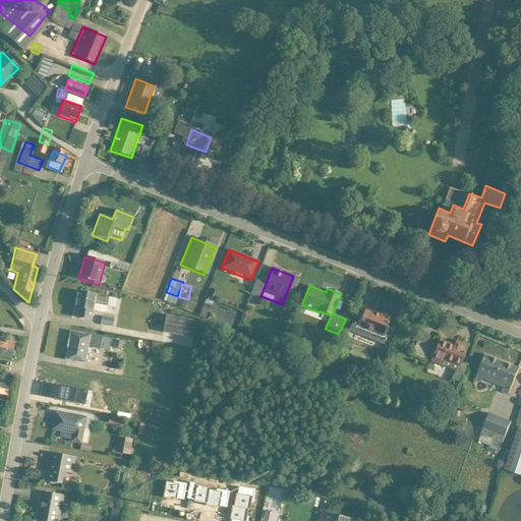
[(110,288),(110,299),(119,300),(119,289),(110,288)]
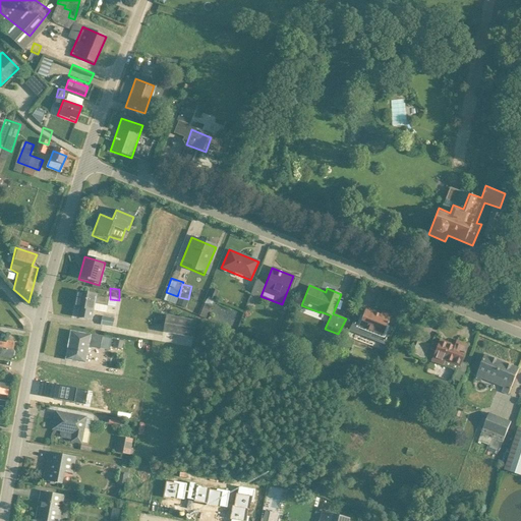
[(72,316),(92,321),(97,295),(78,291),(72,316)]
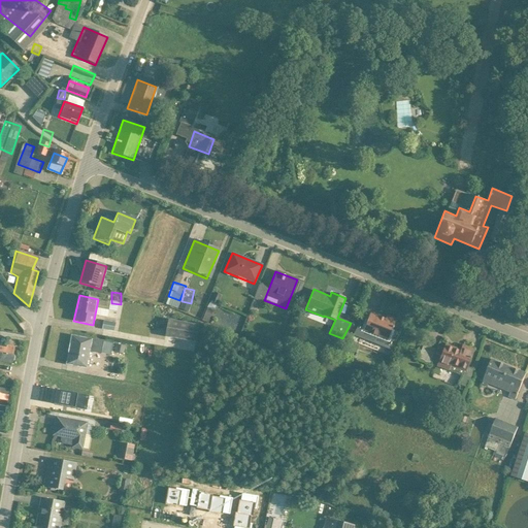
[(367,320),(362,319),(353,335),(392,351),(398,333),(392,330),(396,319),(387,316),(386,320),(370,314),(367,320)]
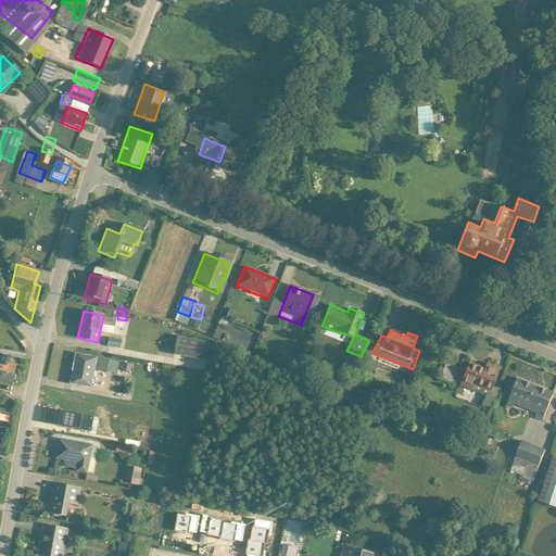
[(201,339),(174,337),(172,354),(199,357),(201,339)]
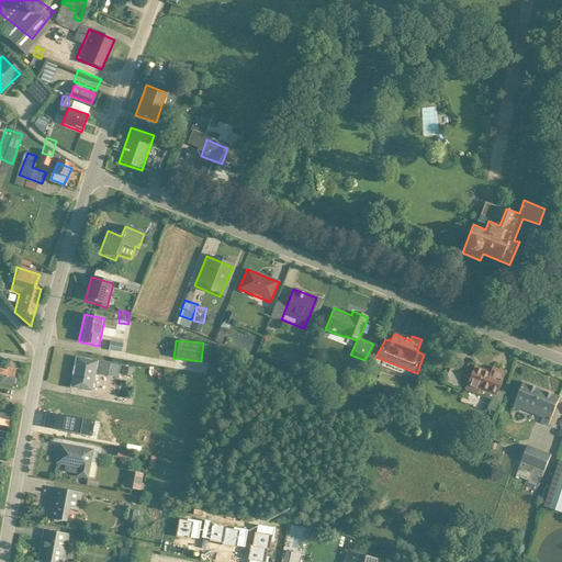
[(100,350),(99,367),(123,368),(123,351),(100,350)]
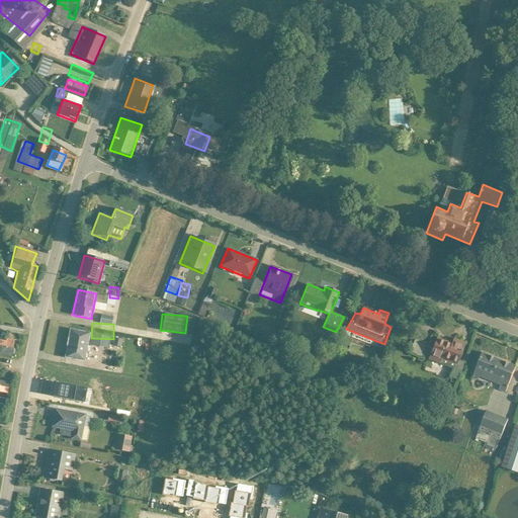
[(114,339),(122,339),(123,329),(114,328),(114,339)]
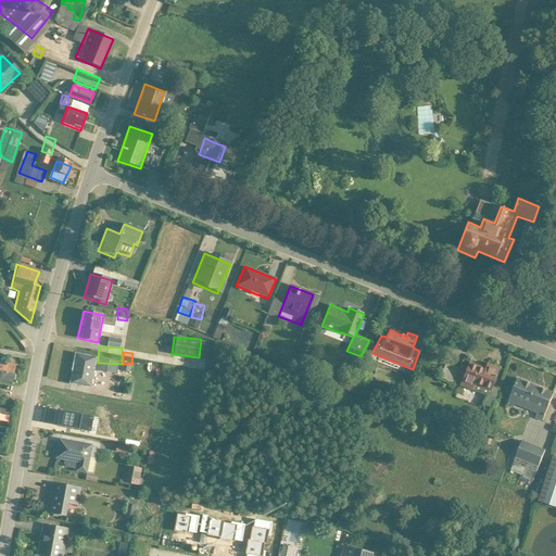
[(70,383),(91,387),(96,359),(74,355),(70,383)]
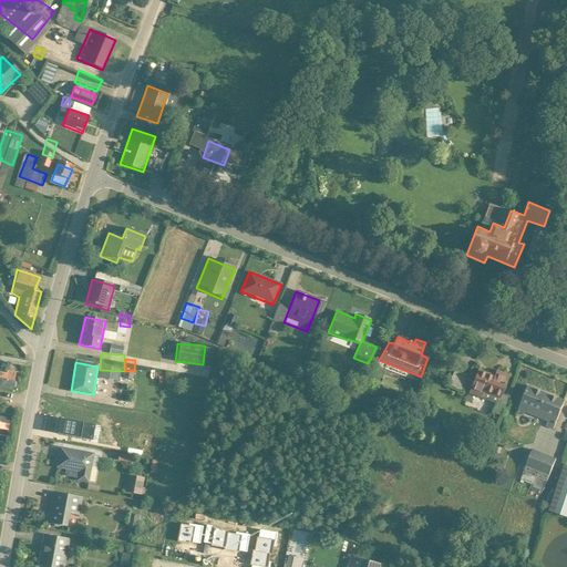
[(452,378),(464,381),(468,367),(455,363),(452,378)]
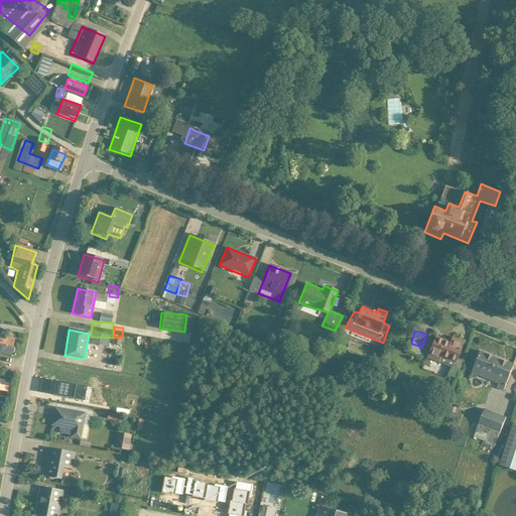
[(426,358),(452,369),(461,346),(435,336),(426,358)]
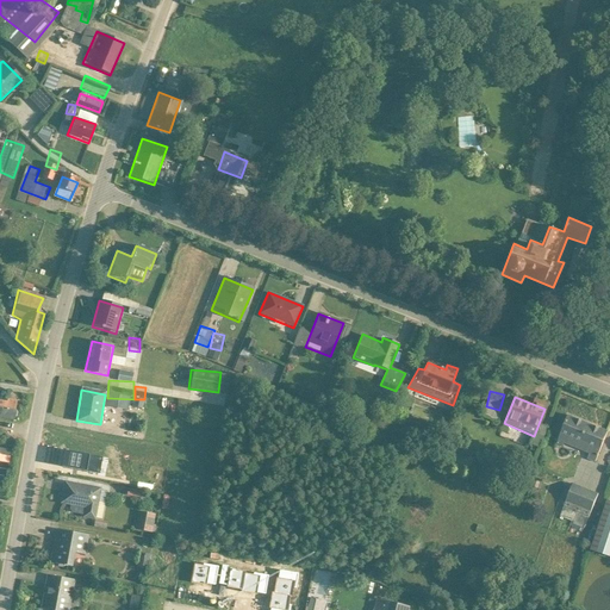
[(0,421),(12,423),(14,408),(0,404),(0,421)]
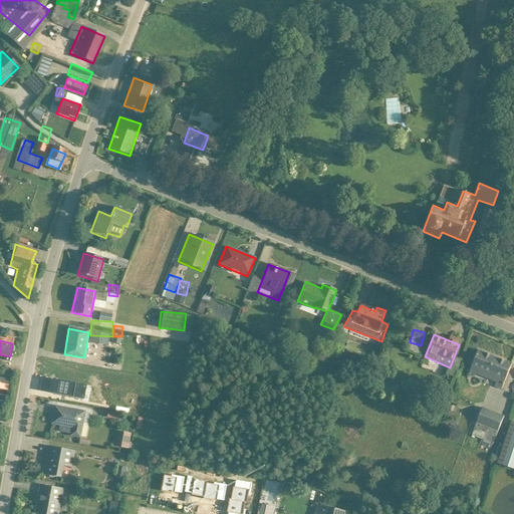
[(470,371),(504,387),(513,365),(479,351),(470,371)]
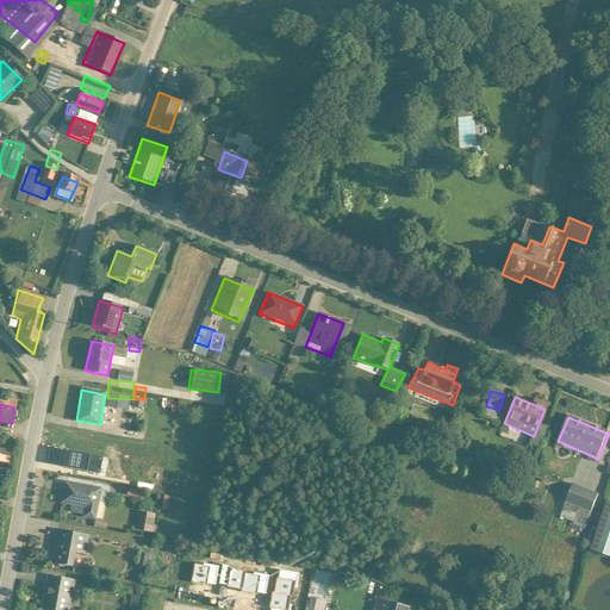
[(66,450),(62,467),(99,474),(103,458),(66,450)]
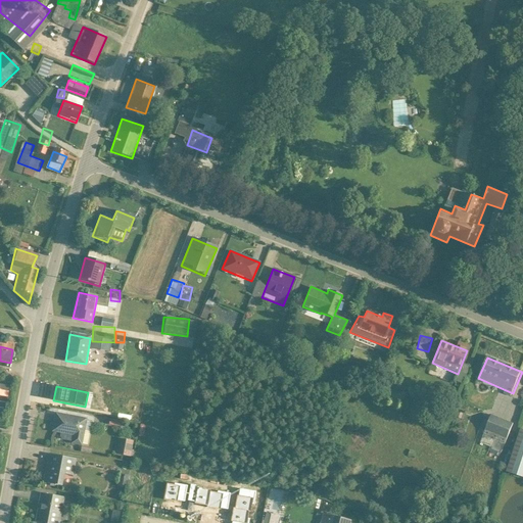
[(82,444),(87,419),(54,412),(50,433),(59,434),(58,440),(82,444)]
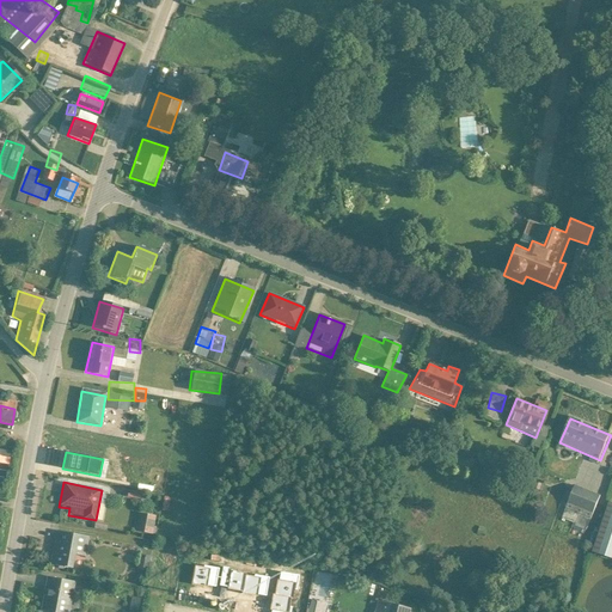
[(562,518),(583,526),(597,494),(575,484),(562,518)]
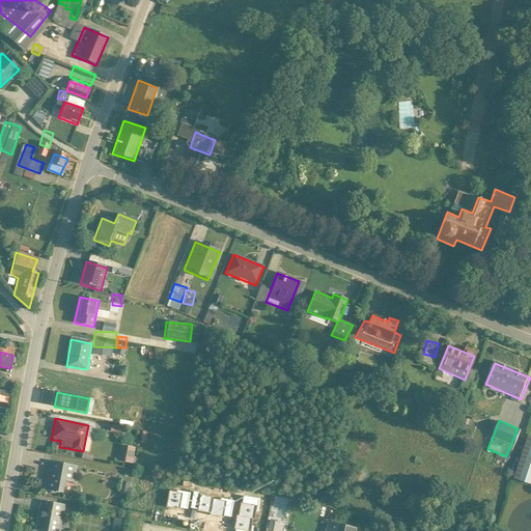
[(530,436),(522,434),(509,477),(528,481),(530,470),(530,436)]
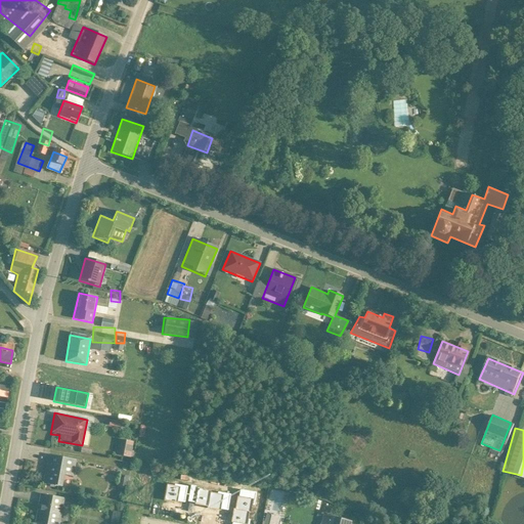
[(114,437),(111,453),(118,454),(121,439),(114,437)]
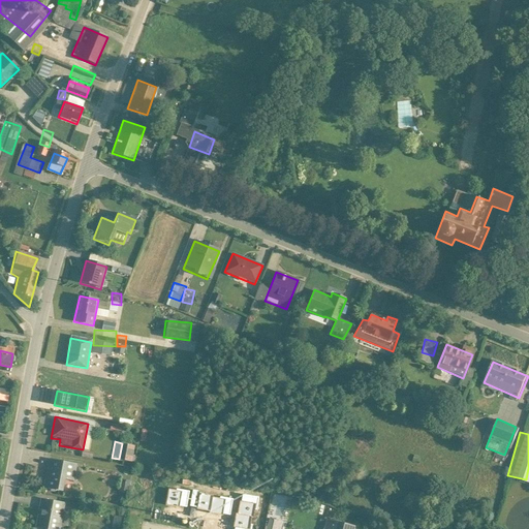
[(76,483),(80,466),(48,459),(41,490),(61,493),(64,479),(76,483)]
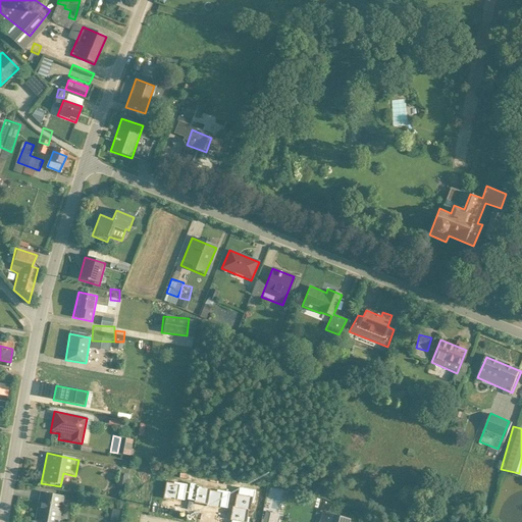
[(184,501),(186,485),(173,483),(173,485),(165,483),(163,499),(172,501),(172,499),(184,501)]
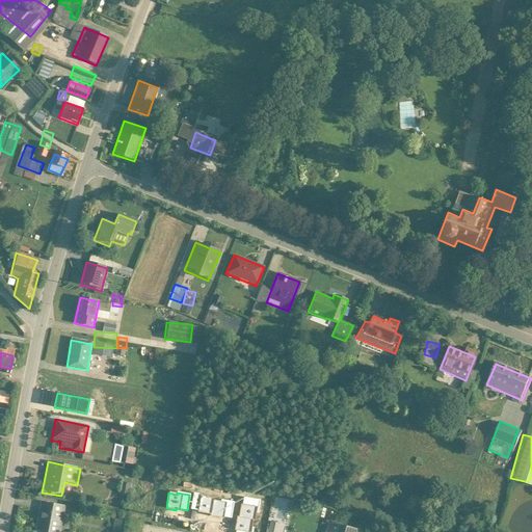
[(193,495),(190,509),(203,511),(202,513),(210,514),(213,500),(206,498),(206,497),(193,495)]
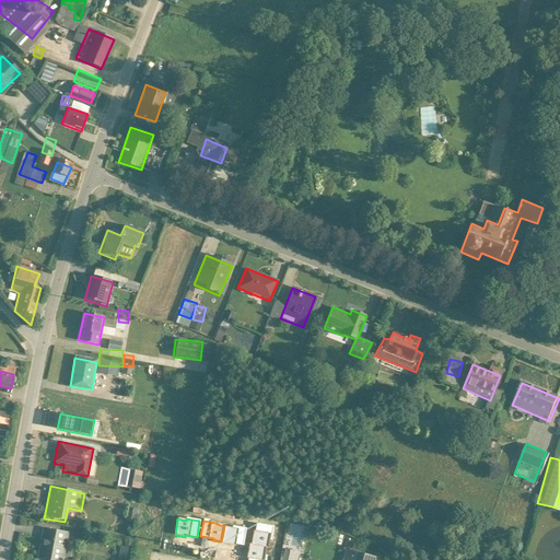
[(254,532),(252,545),(266,547),(268,547),(269,540),(271,540),(273,527),(257,525),(256,532),(254,532)]
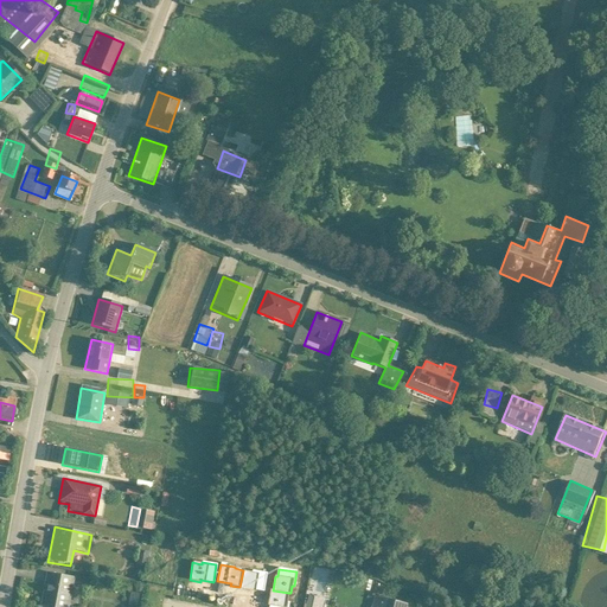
[(240,587),(240,589),(250,590),(250,589),(263,592),(267,574),(253,572),(253,573),(244,572),(244,570),(243,570),(240,587)]
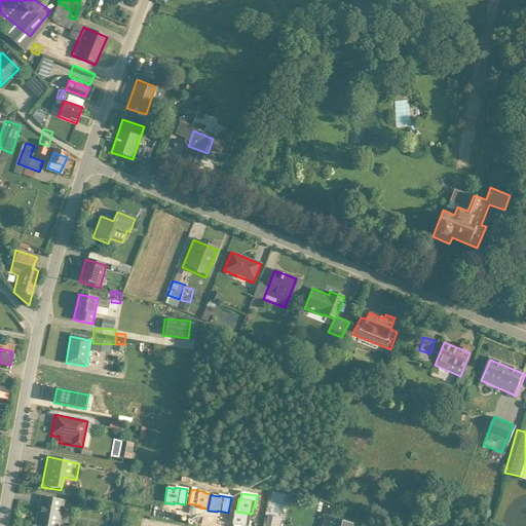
[(33,525),(60,525),(65,501),(40,496),(33,525)]
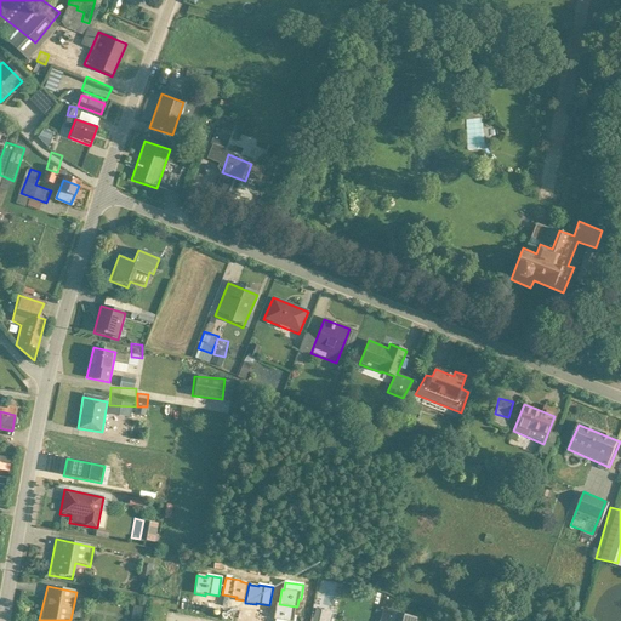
[(274,614),(277,614),(274,620),(294,620),(295,617),(294,616),(295,607),(279,604),(277,603),(274,614)]
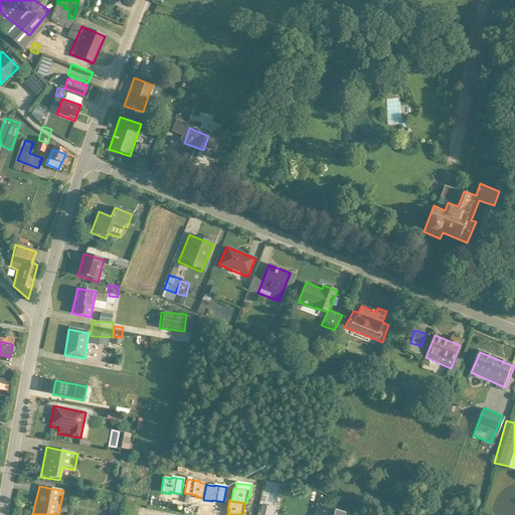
[(105,501),(102,514),(111,514),(113,502),(105,501)]
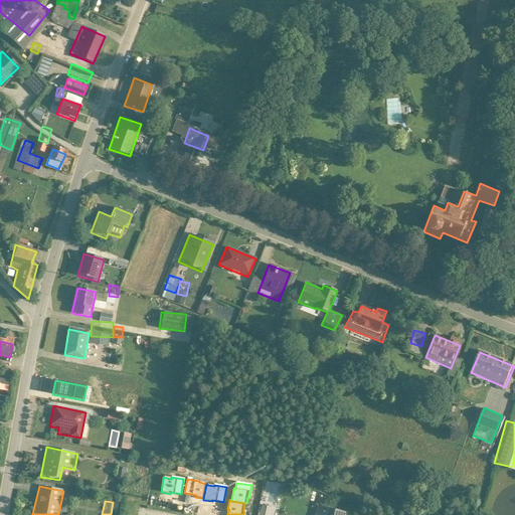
[(275,514),(277,509),(262,505),(259,514),(275,514)]
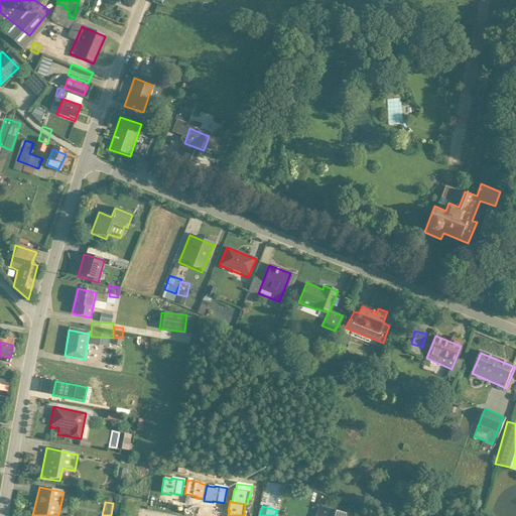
[(344,515),(346,511),(319,506),(316,515),(344,515)]
